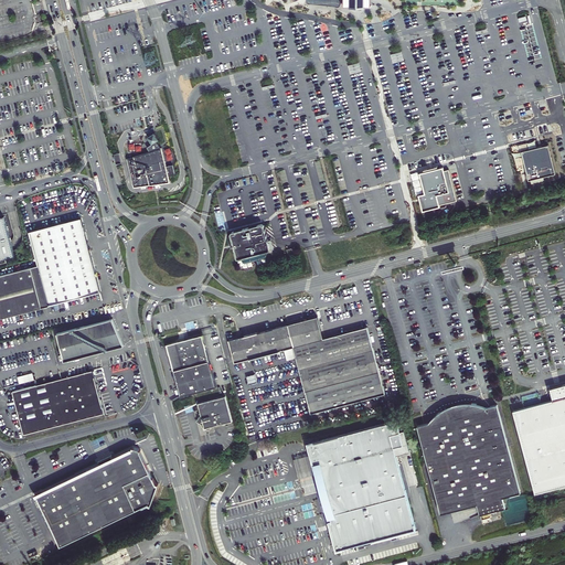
[(402,52),(390,55),(393,65),(405,62),(402,52)]
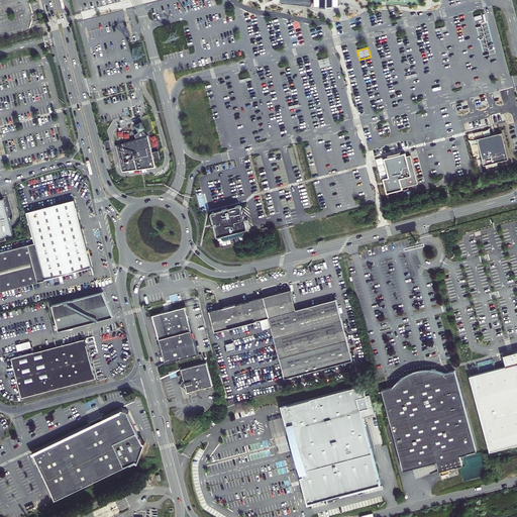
[(329,57),(318,60),(320,70),(331,67),(329,57)]
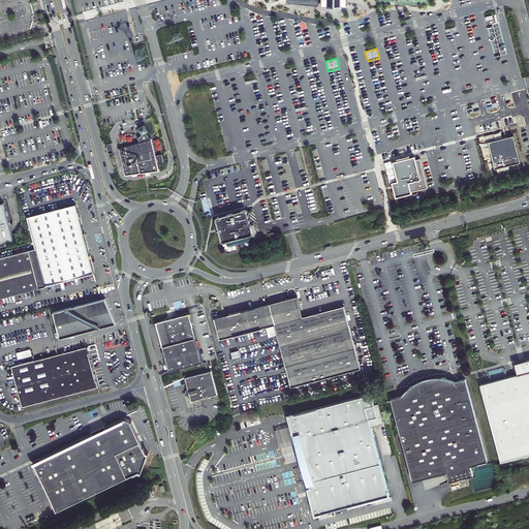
[(139,144),(119,150),(122,162),(125,176),(142,174),(146,173),(146,174),(147,174),(148,174),(149,173),(149,169),(152,169),(152,173),(158,172),(157,166),(162,164),(163,164),(161,155),(154,157),(151,139),(150,141),(146,135),(149,133),(145,127),(138,131),(143,137),(141,138),(137,141),(139,144)]
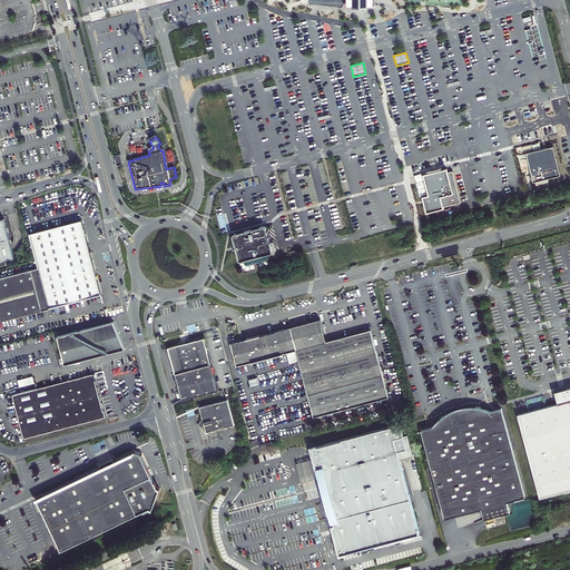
[(553,146),(527,153),(533,182),(561,175),(553,146)]
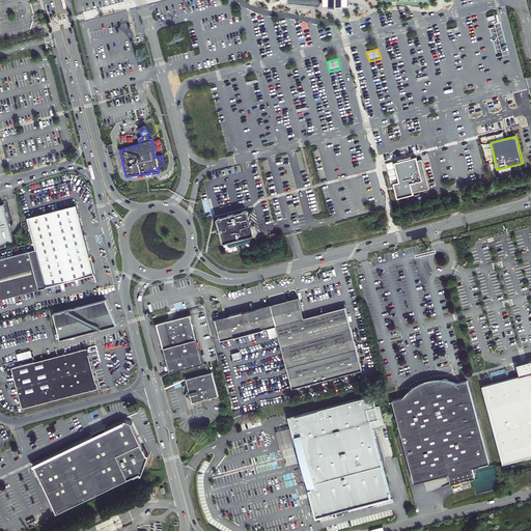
[(394,183),(397,198),(414,194),(414,192),(429,188),(422,160),(417,161),(417,157),(394,163),(399,182),(394,183)]
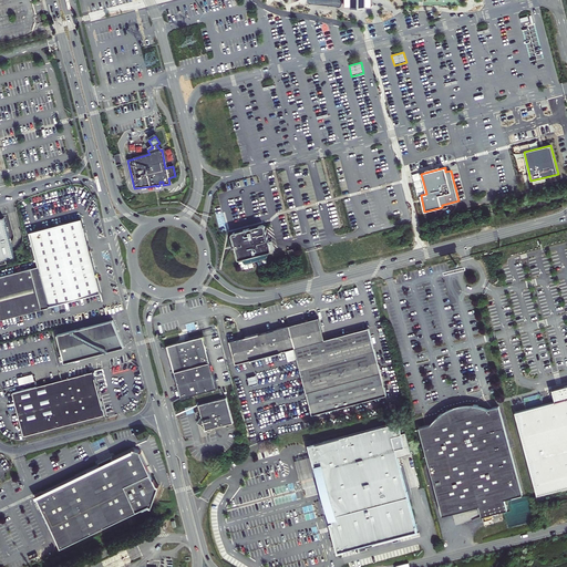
[(6,215),(0,216),(0,258),(6,257),(17,255),(16,250),(13,246),(6,215)]
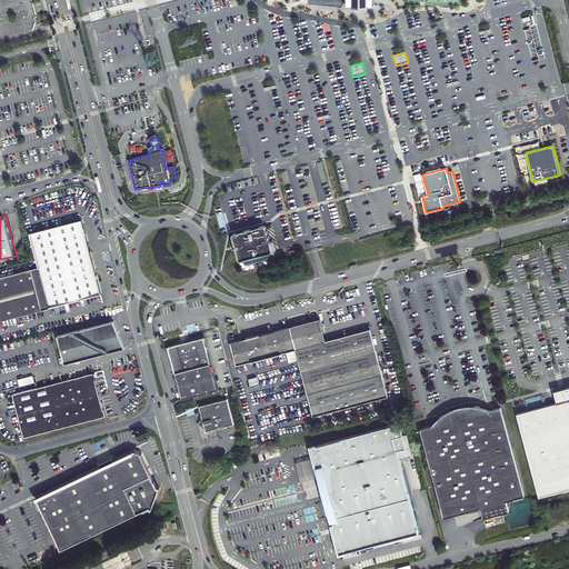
[(0,319),(101,293),(82,219),(30,232),(38,267),(0,276),(0,319)]
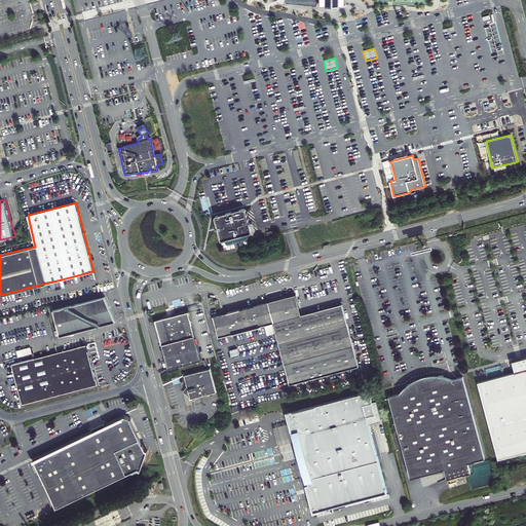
[(219,230),(221,239),(222,240),(225,239),(226,242),(228,245),(248,239),(249,236),(249,233),(251,232),(252,231),(250,224),(250,223),(251,223),(251,222),(250,222),(250,221),(249,221),(249,219),(249,218),(249,217),(248,216),(248,214),(248,213),(248,212),(247,212),(246,209),(245,209),(237,211),(235,211),(216,216),(215,218),(218,226),(217,226),(217,227),(217,230),(218,230),(219,230)]
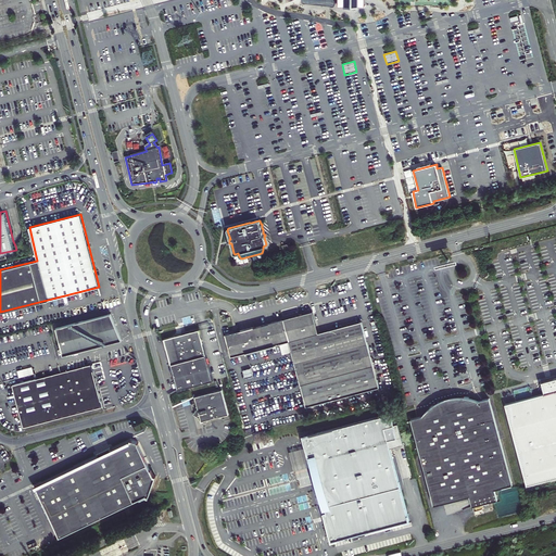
[(230,333),(225,335),(231,357),(289,342),(319,333),(316,323),(313,311),(299,315),(236,331),(230,333)]
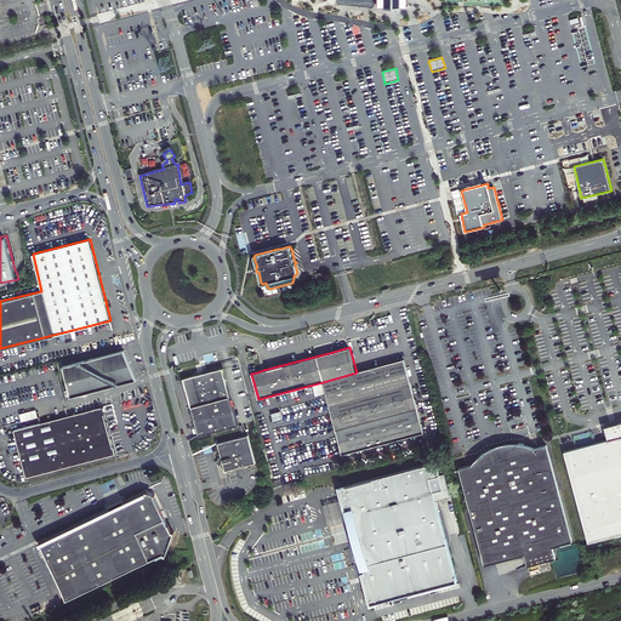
[(69,398),(137,380),(130,365),(124,349),(61,366),(69,398)]
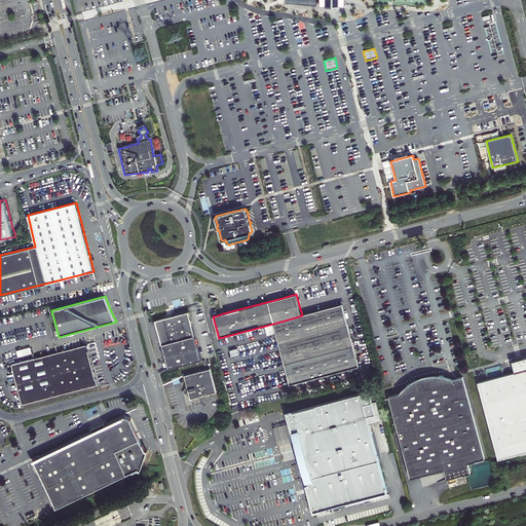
[(302,315),(273,324),(290,384),(359,366),(342,304),(302,315)]
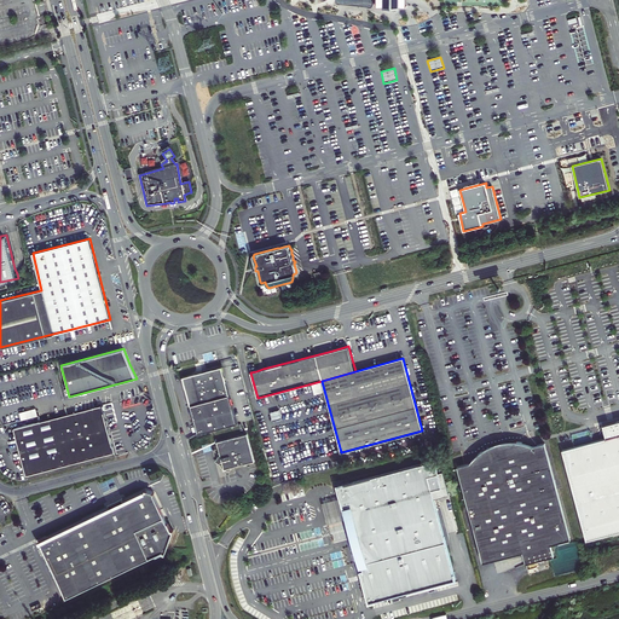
[(198,434),(237,424),(231,403),(223,366),(203,371),(194,375),(183,377),(184,385),(186,391),(191,410),(195,423),(198,434)]
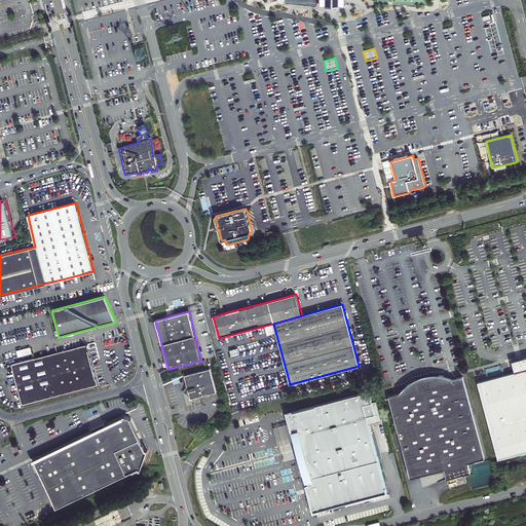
[(15,378),(23,404),(98,384),(96,378),(94,379),(85,351),(88,350),(87,344),(57,352),(11,364),(13,371),(5,372),(7,380),(15,378)]
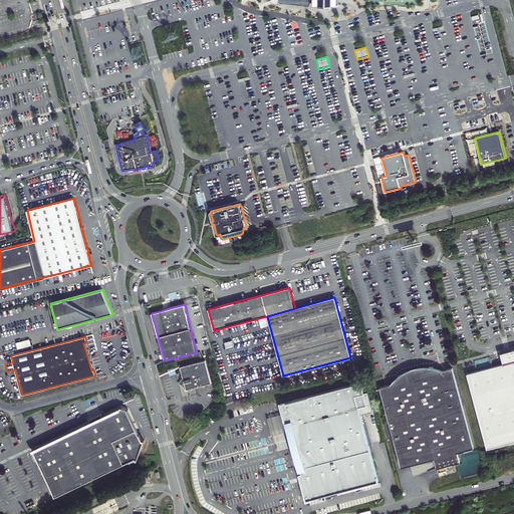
[(17,341),(19,348),(32,345),(31,338),(17,341)]
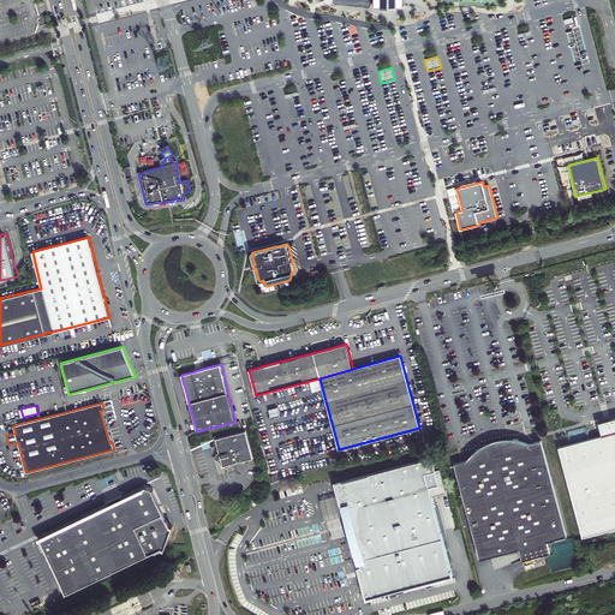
[(278,407),(270,408),(272,417),(280,415),(278,407)]
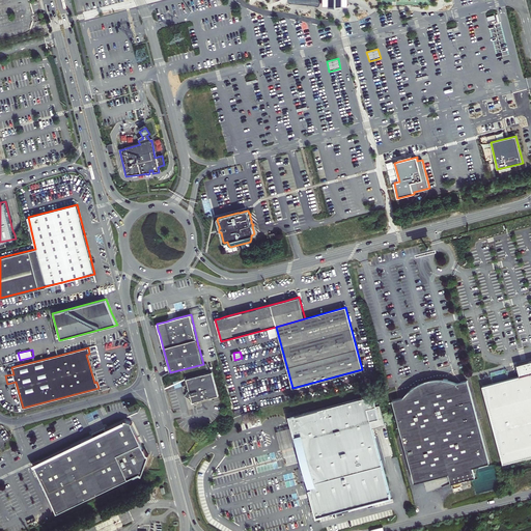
[(94,383),(96,382),(89,354),(86,355),(94,383)]
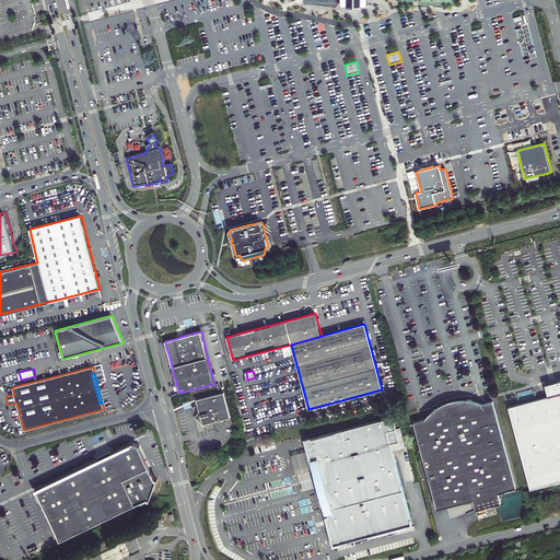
[(548,397),(509,407),(531,490),(551,485),(559,481),(559,381),(557,382),(545,385),(548,397)]
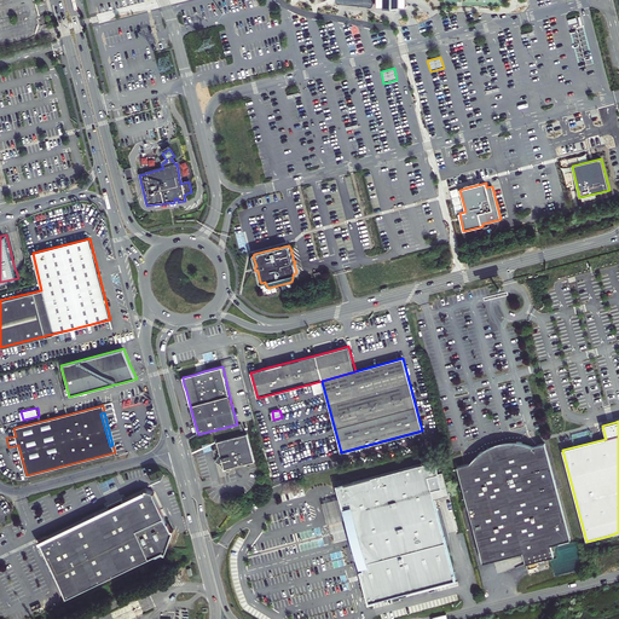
[(232,467),(255,461),(248,434),(217,441),(219,451),(215,462),(218,463),(220,464),(224,470),(227,470),(231,470),(232,467)]
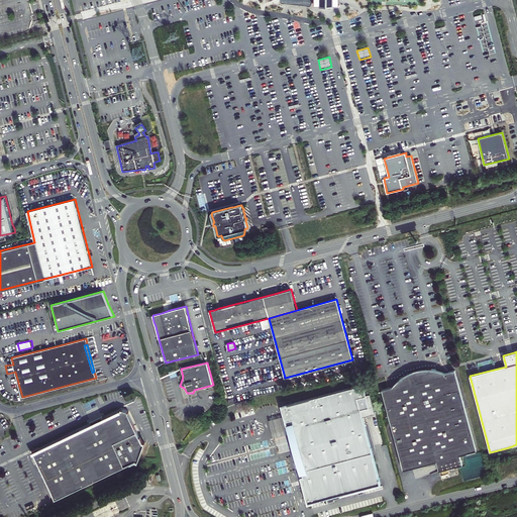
[(438,375),(436,370),(434,370),(430,369),(430,372),(405,378),(404,376),(399,380),(400,382),(401,385),(392,387),(388,389),(382,390),(391,423),(404,471),(437,461),(439,471),(451,468),(462,464),(460,455),(469,452),(477,450),(454,371),(446,373),(438,375)]
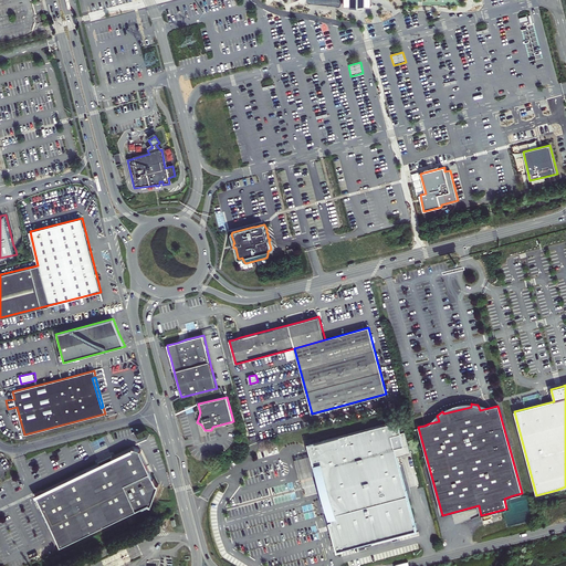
[(443,413),(471,407),(471,404),(470,404),(457,405),(454,406),(442,411),(443,413)]
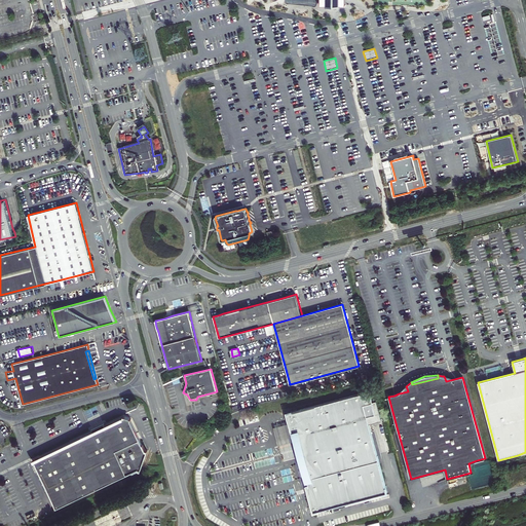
[(375,413),(372,402),(371,396),(370,390),(288,413),(296,445),(297,444),(302,460),(312,499),(310,499),(313,512),(366,497),(387,491),(369,423),(367,415),(375,413)]
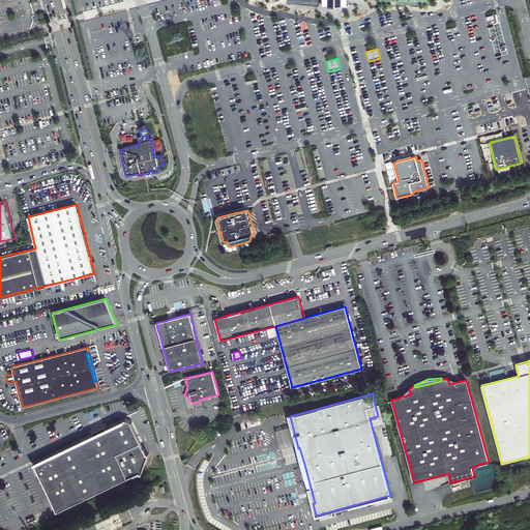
[(379,404),(375,405),(378,416),(370,418),(372,427),(384,423),(379,404)]
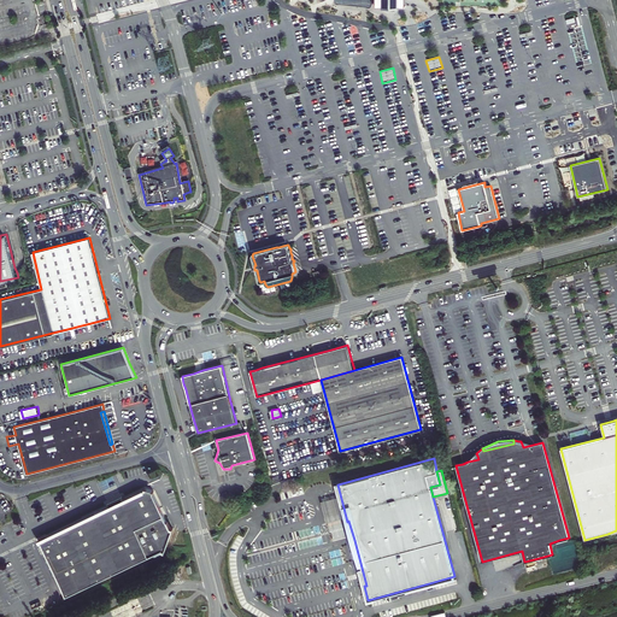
[(41,542),(66,597),(164,551),(166,553),(175,530),(171,529),(156,493),(147,489),(117,504),(39,540),(40,542),(41,542)]
